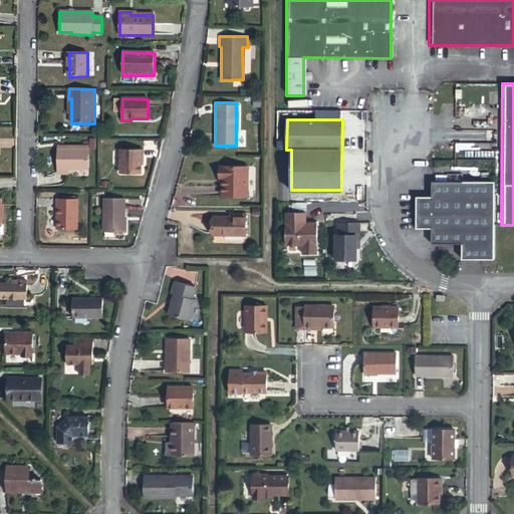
[(88,171),(89,151),(58,151),(59,171),(88,171)]
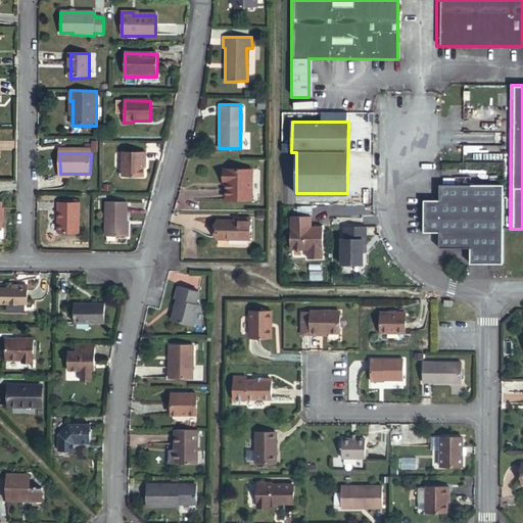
[(145,162),(147,162),(147,153),(123,153),(123,177),(144,178),(145,162)]
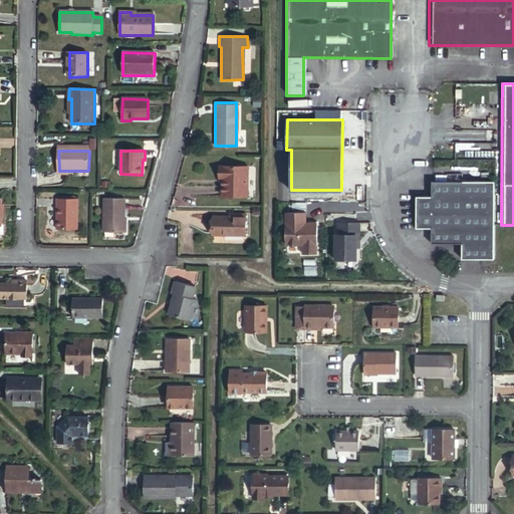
[(246,165),(220,165),(220,177),(224,177),(224,195),(246,194),(246,165)]
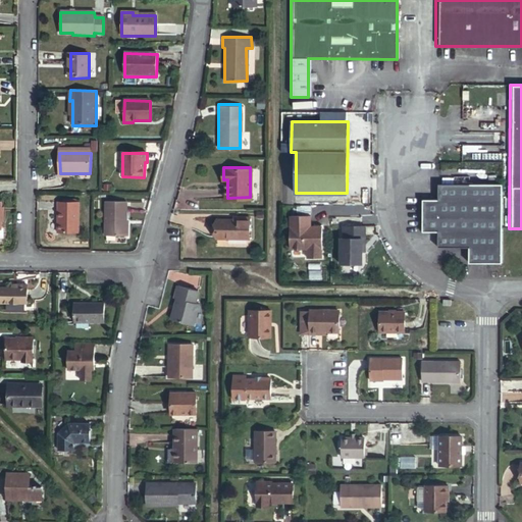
[(501,260),(502,181),(437,181),(437,197),(422,197),(422,228),(437,228),(437,244),(468,245),(468,260),(501,260)]
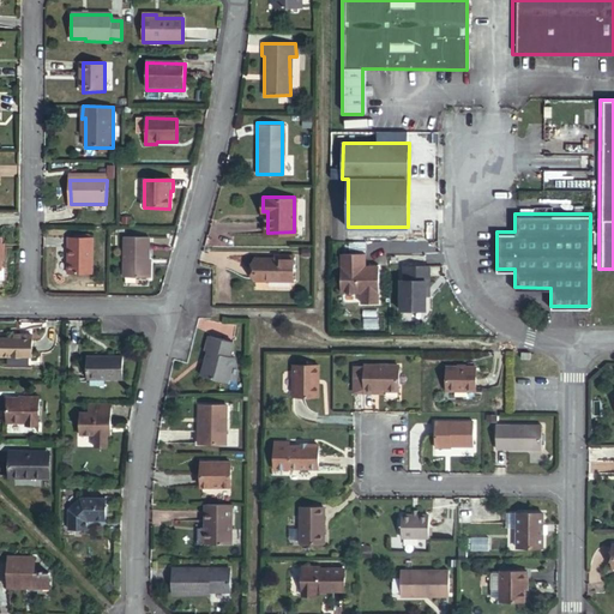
[(95,239),(71,239),(70,276),(94,276),(95,239)]
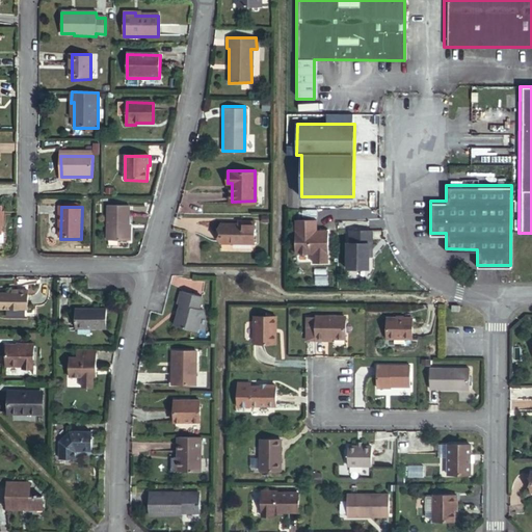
[(131,207),(109,207),(109,241),(131,242),(131,207)]
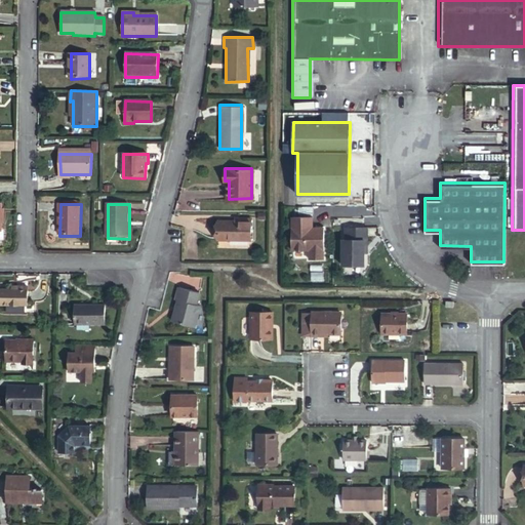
[(237,219),(233,219),(216,219),(216,238),(250,239),(249,216),(237,216),(237,219)]
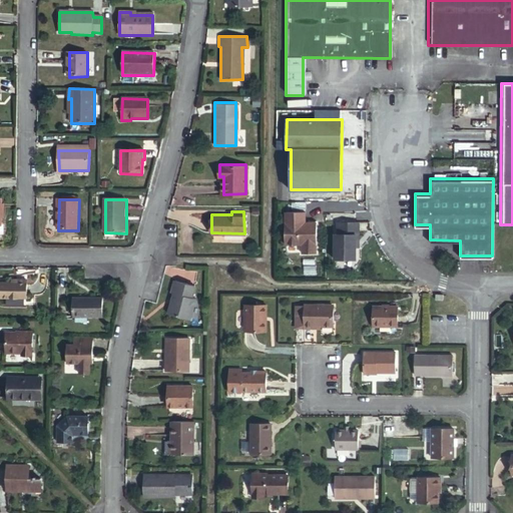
[(305,212),(286,212),(285,243),(302,243),(302,251),(316,251),(316,224),(309,224),(309,221),(305,221),(305,212)]
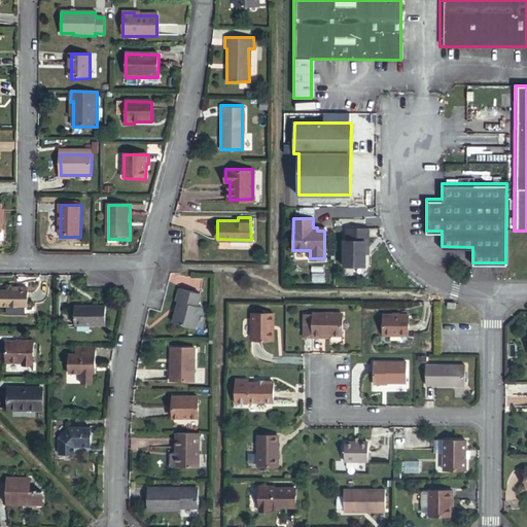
[(365,254),(366,229),(347,227),(347,240),(344,240),(344,266),(365,266),(365,254)]
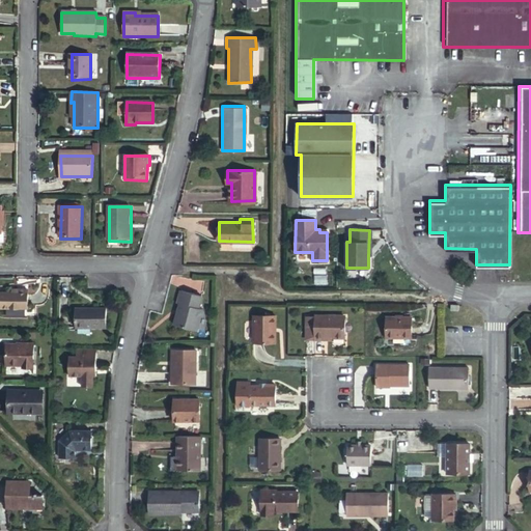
[(200,294),(179,288),(176,301),(179,301),(173,323),(196,328),(201,306),(197,305),(200,294)]
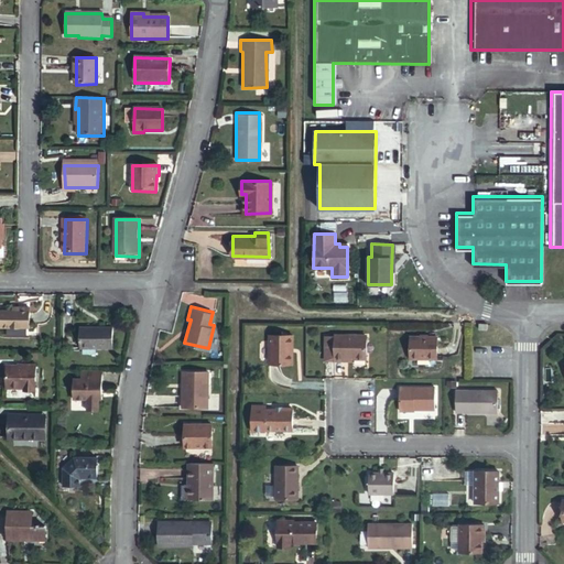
[(19,312),(14,311),(0,311),(0,327),(31,328),(31,308),(19,308),(19,312)]
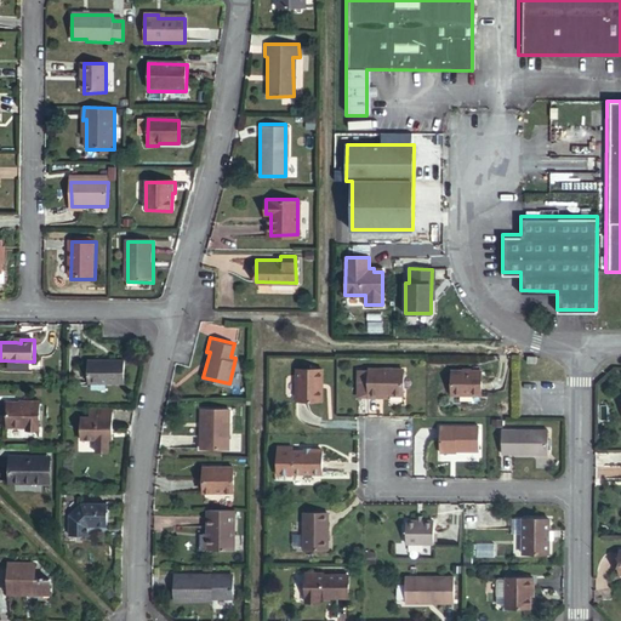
[(125,360),(87,360),(87,383),(124,383),(125,360)]
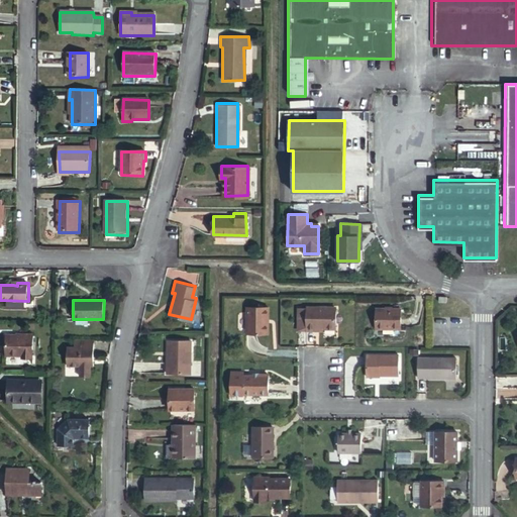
[(269,306),(247,306),(247,332),(269,332),(269,306)]
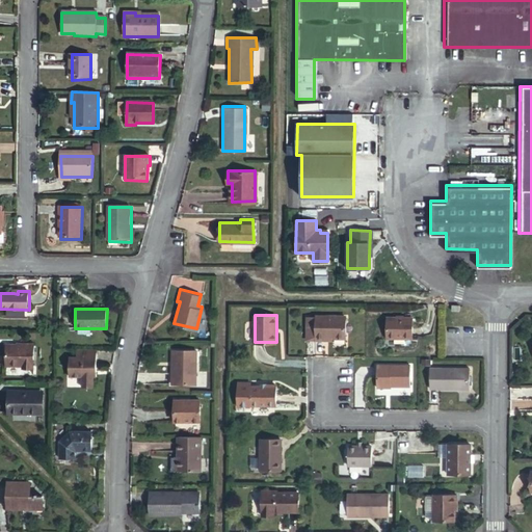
[(325,336),(331,336),(346,336),(346,315),(316,315),(316,338),(325,339),(325,336)]
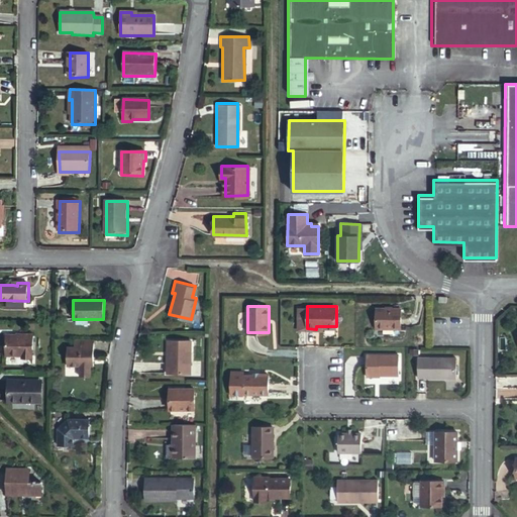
[(401,307),(376,307),(376,327),(401,327),(401,307)]
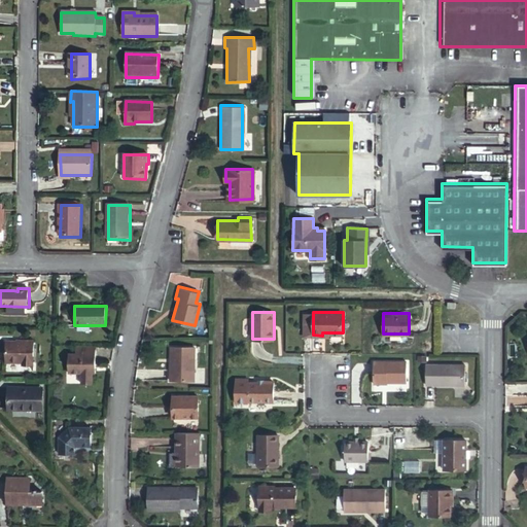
[(34,342),(7,342),(7,363),(23,363),(34,363),(34,342)]
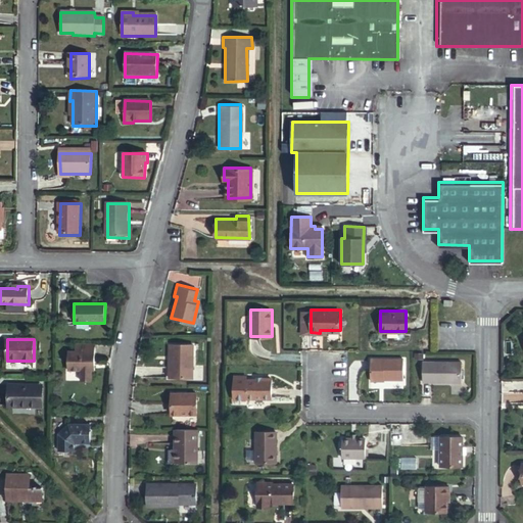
[(193,342),(169,342),(169,376),(192,376),(193,342)]
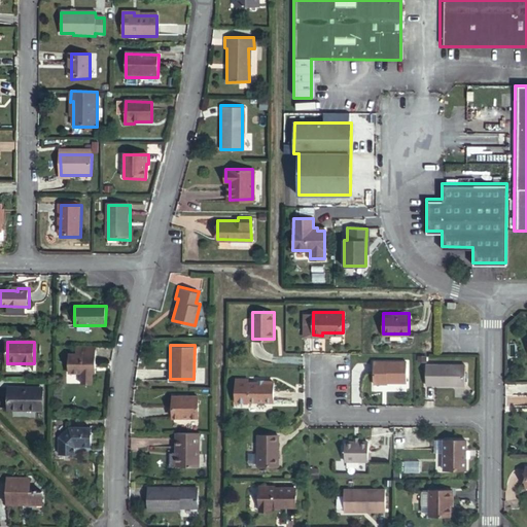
[(95,373),(95,346),(75,346),(75,353),(69,353),(69,373),(81,373),(81,383),(93,383),(93,373),(95,373)]
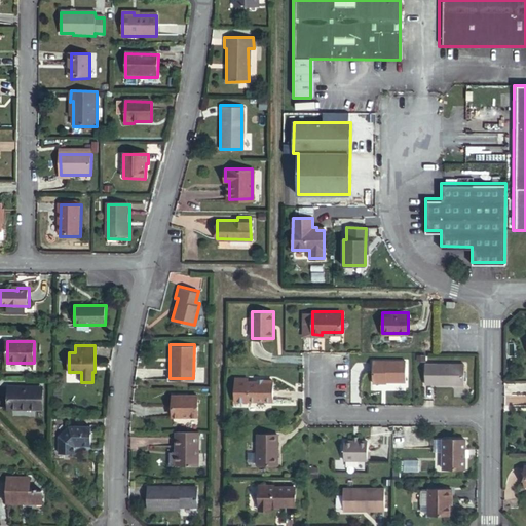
[(382,379),(385,379),(406,380),(406,360),(372,360),(372,381),(382,381),(382,379)]
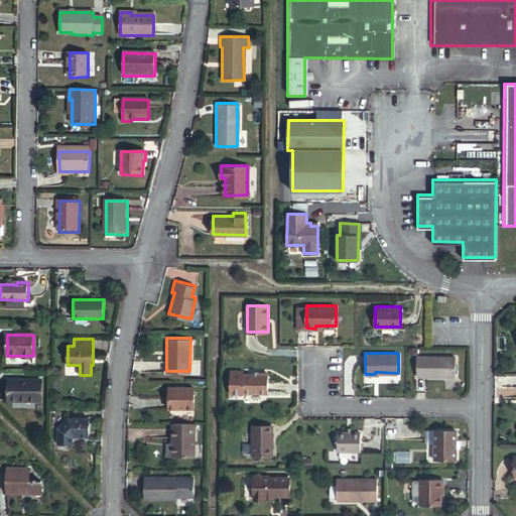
[(456,356),(417,356),(417,376),(456,376),(456,356)]
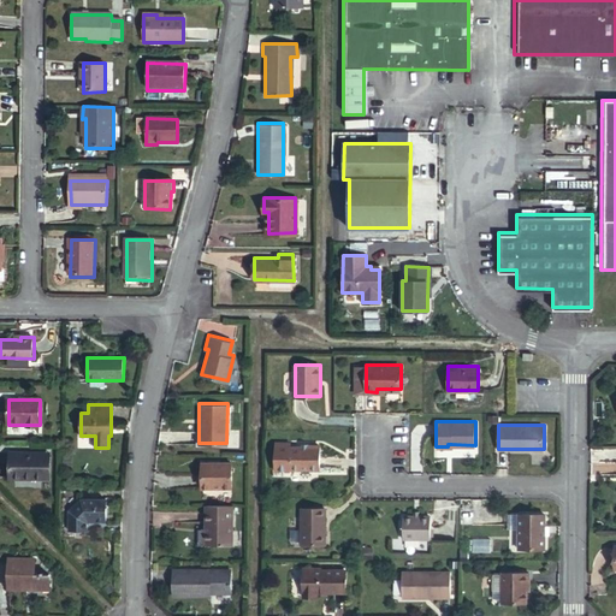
[(308,446),(300,445),(290,446),(290,468),(319,468),(319,444),(307,444),(308,446)]
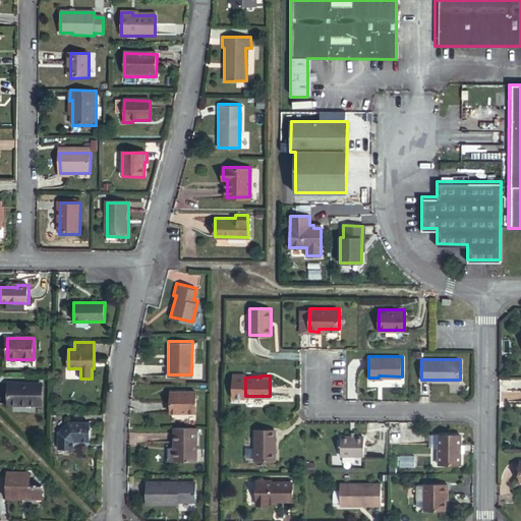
[(40,406),(40,385),(9,385),(9,406),(40,406)]
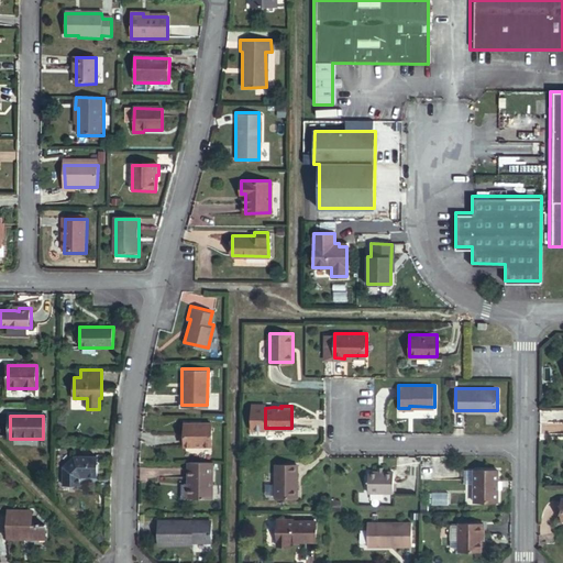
[(211,422),(184,422),(184,445),(211,445),(211,422)]
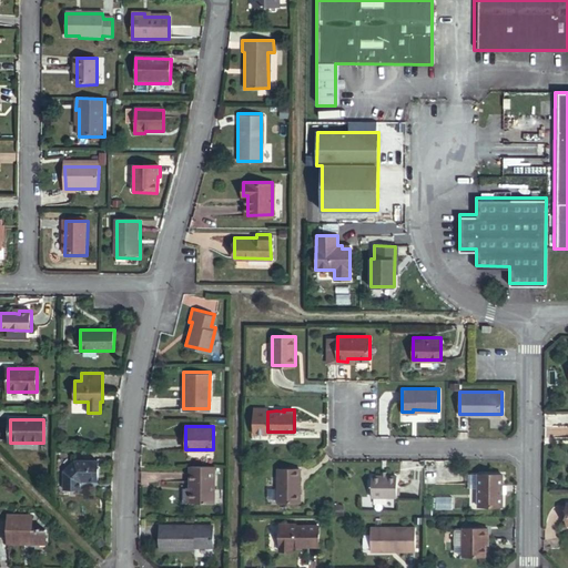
[(97,480),(97,462),(75,462),(66,472),(66,489),(81,489),(80,483),(83,480),(97,480)]
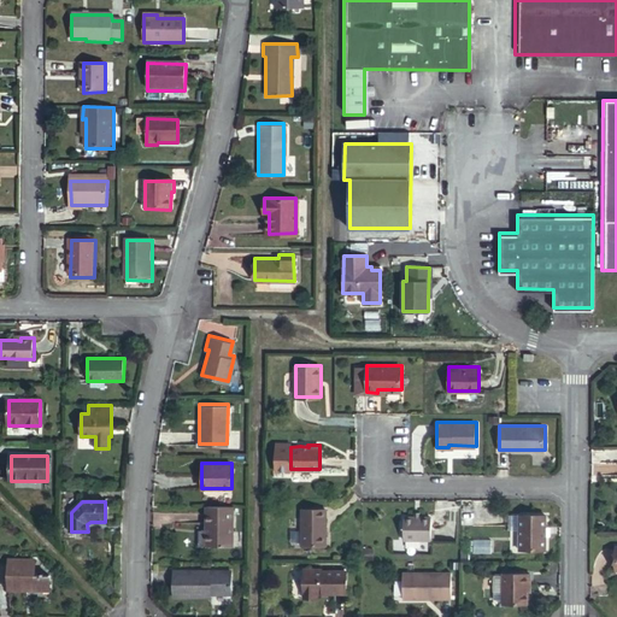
[(233,505),(206,505),(206,529),(206,546),(231,546),(233,505)]
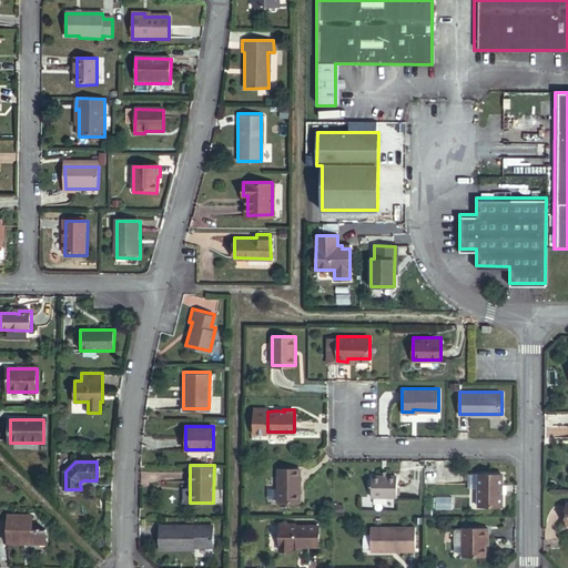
[(298,467),(277,467),(276,500),(300,500),(298,467)]
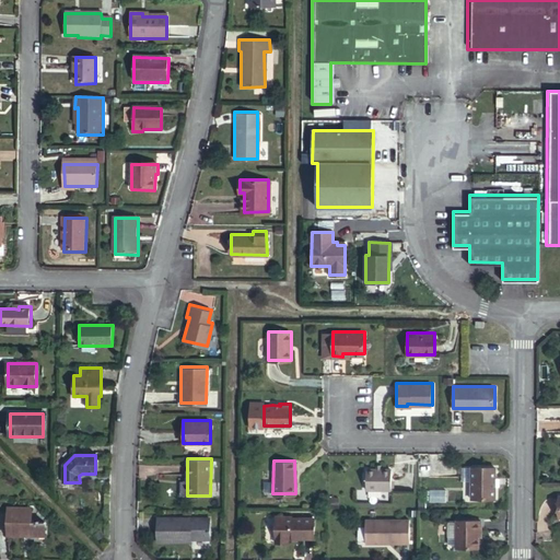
[(494,466),(470,466),(470,498),(494,498),(494,466)]
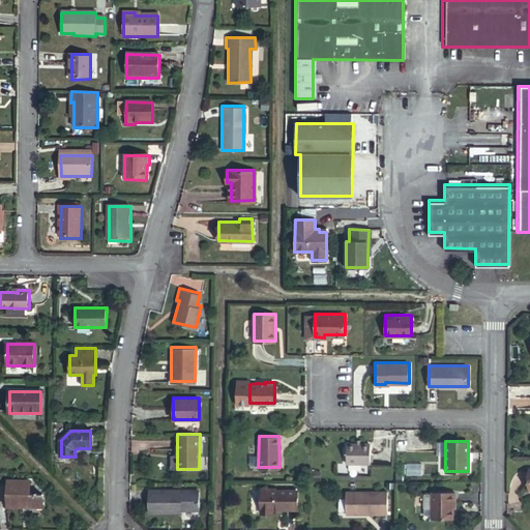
[(370,442),(346,442),(346,462),(370,462),(370,442)]
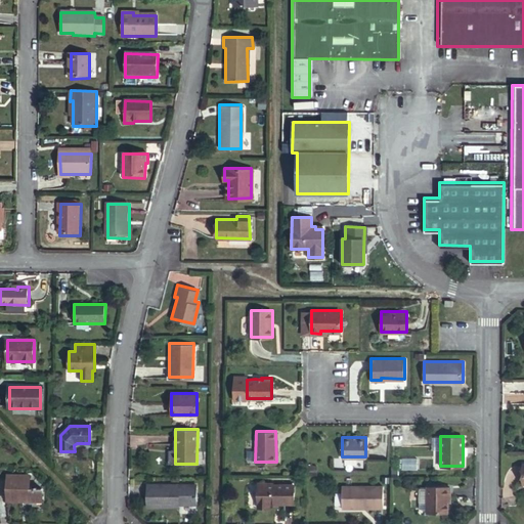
[(401,469),(417,469),(417,456),(401,456),(401,469)]
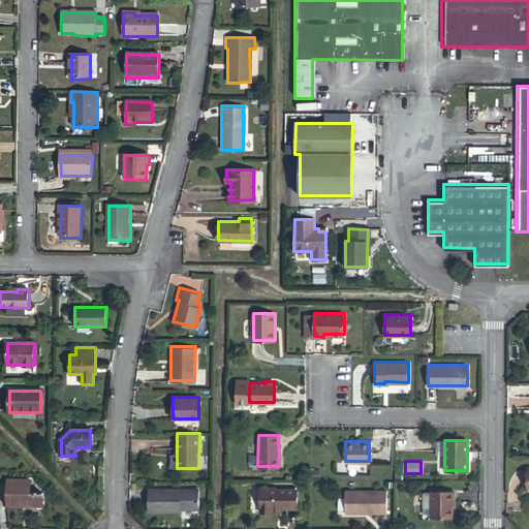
[(31,479),(9,479),(8,505),(44,505),(44,492),(31,492),(31,479)]
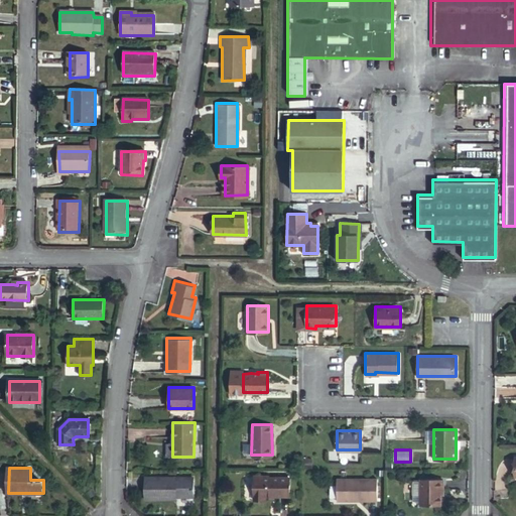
[(288,494),(288,476),(268,475),(268,474),(253,474),(253,497),(264,498),(265,495),(288,494)]
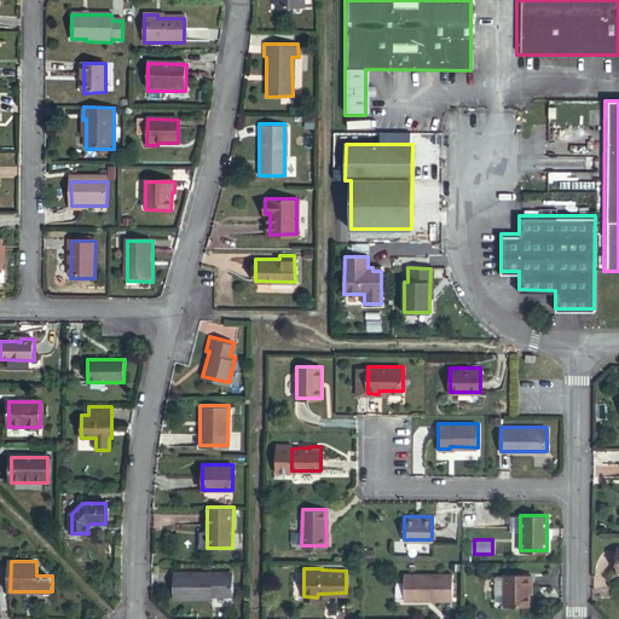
[(213,570),(173,571),(173,596),(213,596),(213,594),(232,594),(232,572),(213,572),(213,570)]
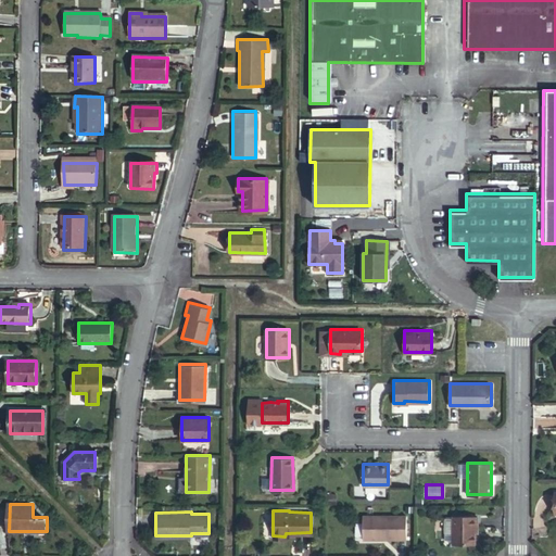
[(406,515),(363,515),(363,539),(406,539),(406,515)]
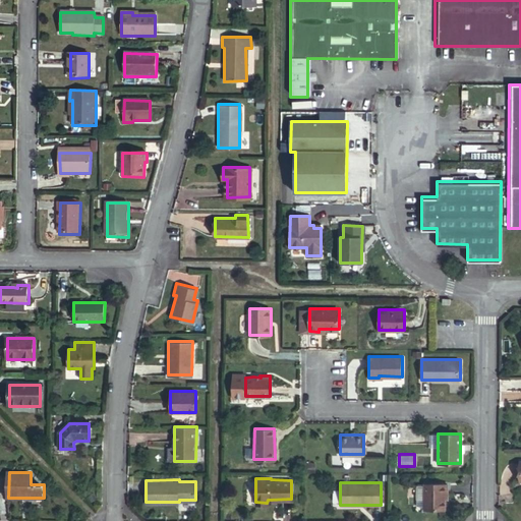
[(445,509),(445,494),(448,494),(448,483),(424,483),(424,509),(445,509)]
